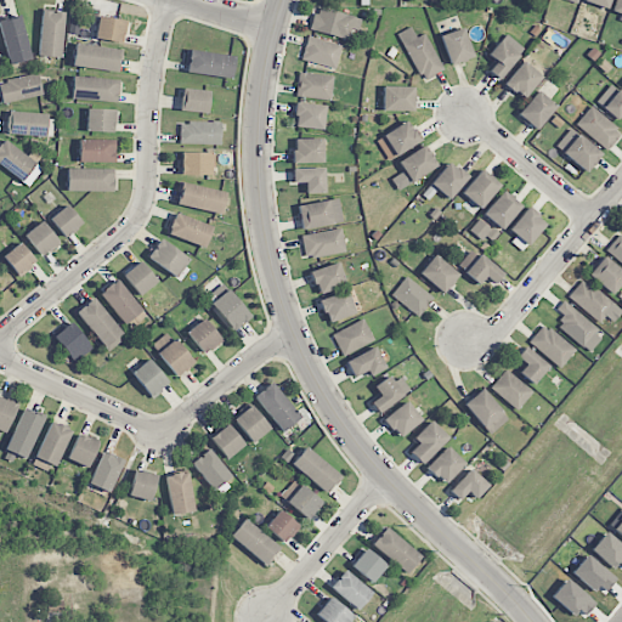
[(621,0),(615,0),(611,16),(621,18),(621,0)]
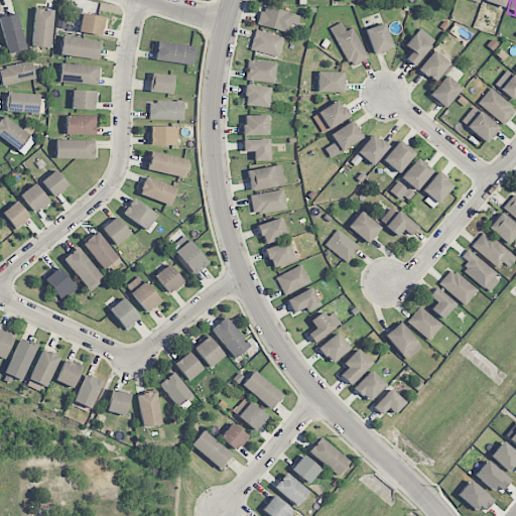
[(300,16),(263,5),(258,24),(289,33),(292,24),(297,25),(300,16)]
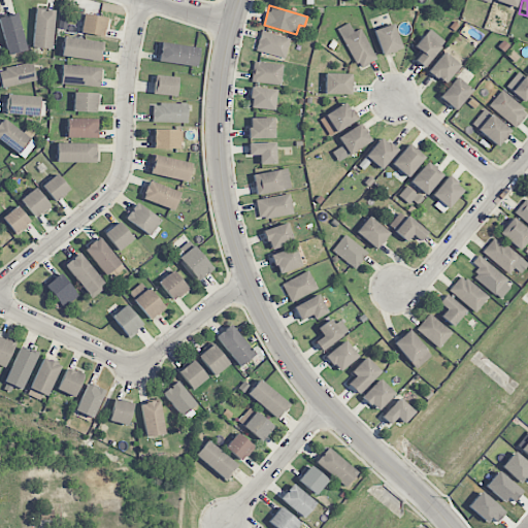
[(53,48),(54,9),(34,9),(33,48),(53,48)]
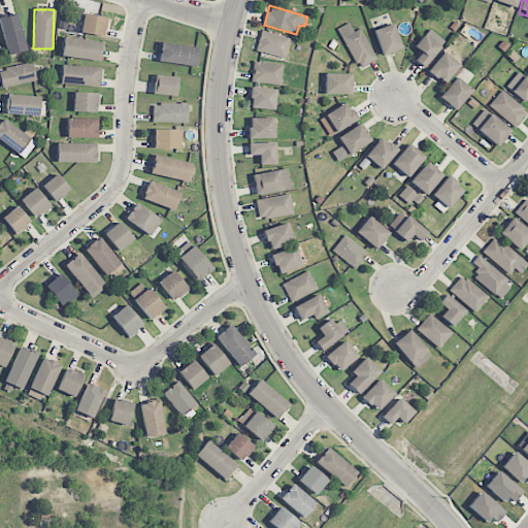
[(0,18),(0,25),(8,55),(27,51),(17,13),(0,18)]
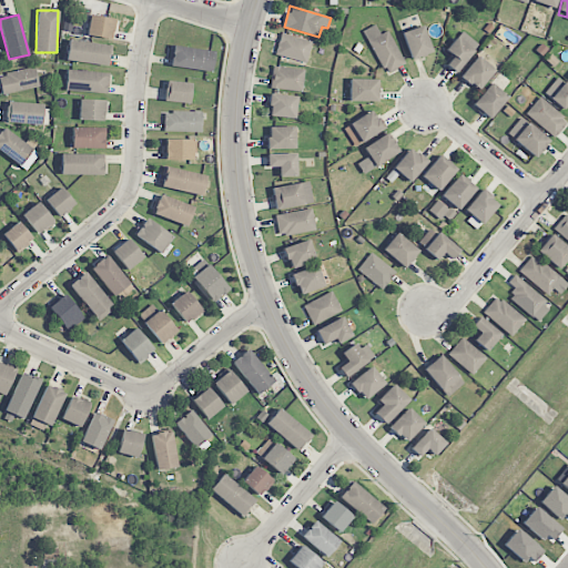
[(87,37),(113,39),(115,18),(89,16),(87,37)]
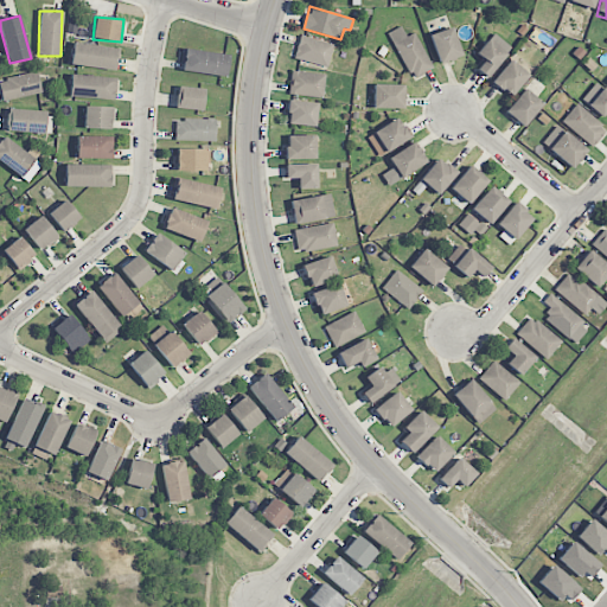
[(417,32),(406,37),(402,27),(391,31),(409,78),(432,71),(417,32)]
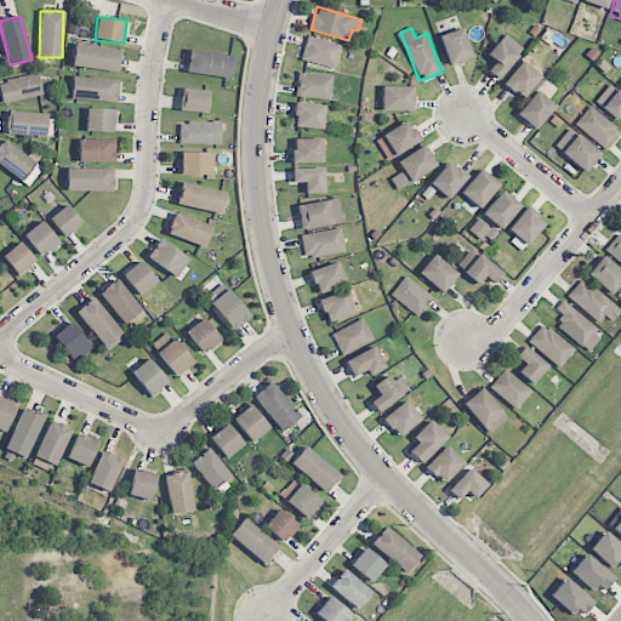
[(450,64),(472,57),(462,28),(440,35),(450,64)]
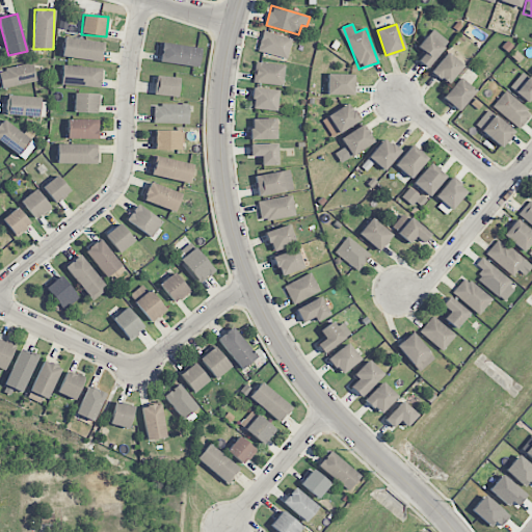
[(417,47),(425,53),(418,60),(426,68),(449,43),(433,29),(417,47)]
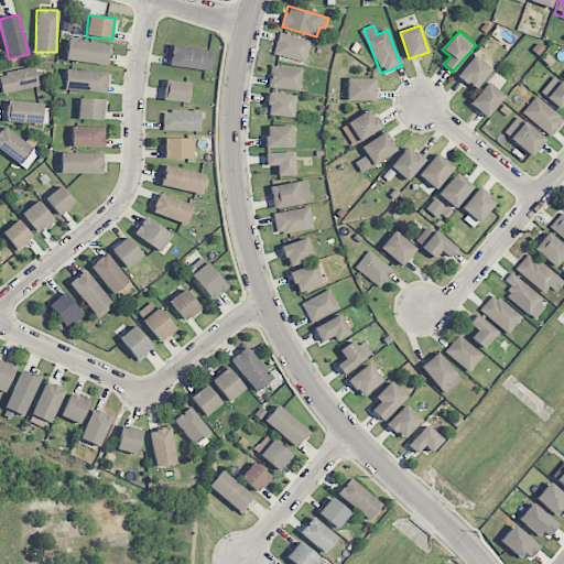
[(310,40),(278,34),(273,56),(305,62),(310,40)]
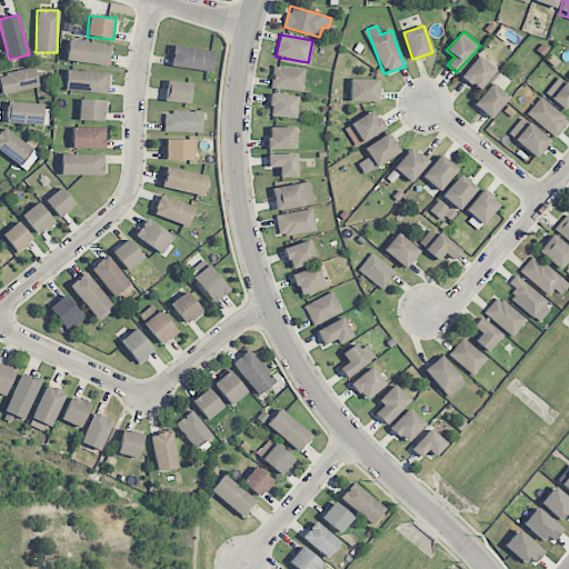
[(108,66),(109,45),(68,41),(66,61),(108,66)]
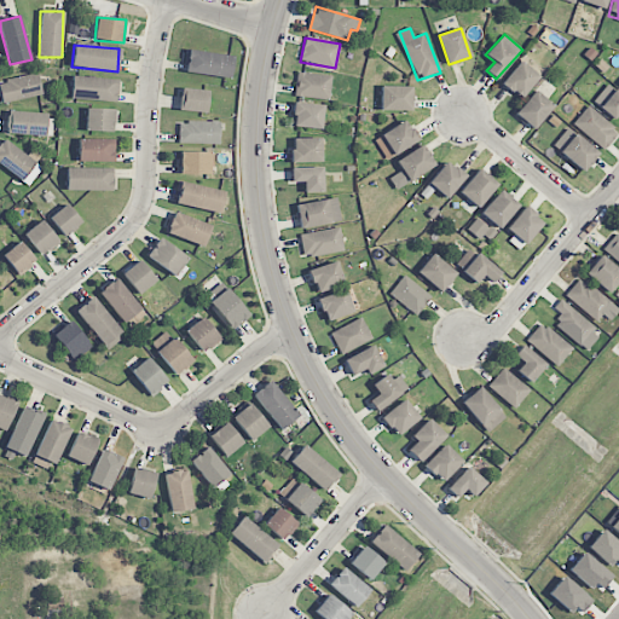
[(233,55),(187,51),(185,74),(231,77),(233,55)]
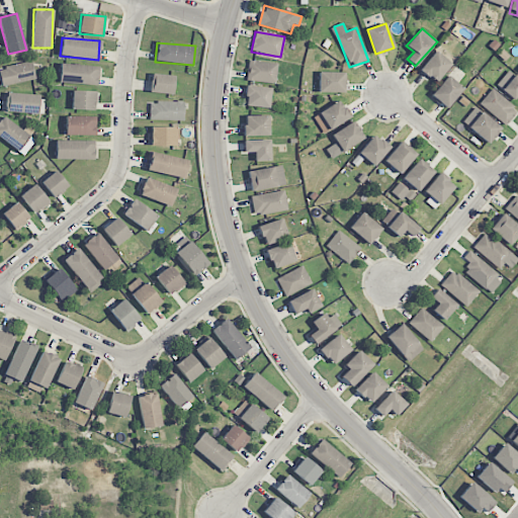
[(436,83),(451,64),(435,52),(420,70),(436,83)]
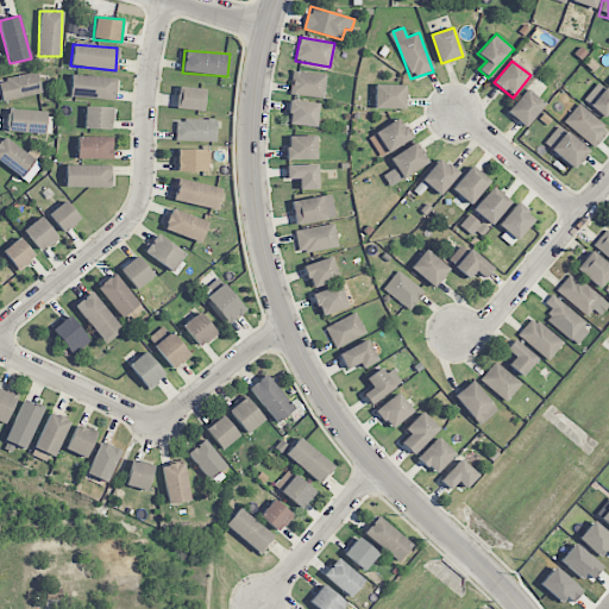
[(290,94),(325,95),(326,74),(292,71),(290,94)]
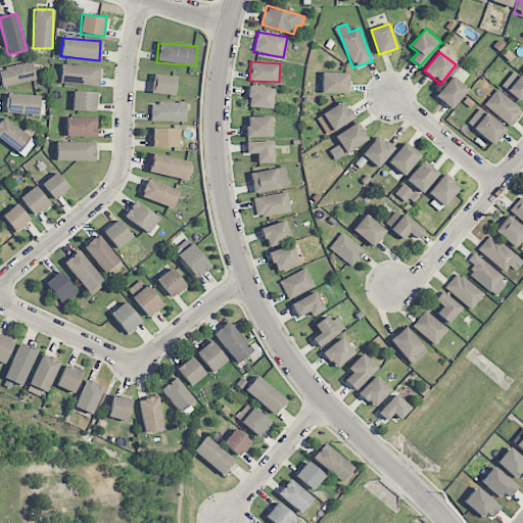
[(36,80),(32,62),(0,68),(0,77),(2,87),(36,80)]
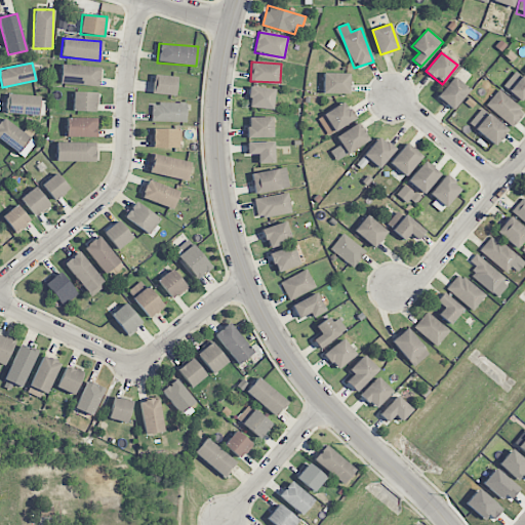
[(98,87),(101,68),(62,64),(59,83),(98,87)]
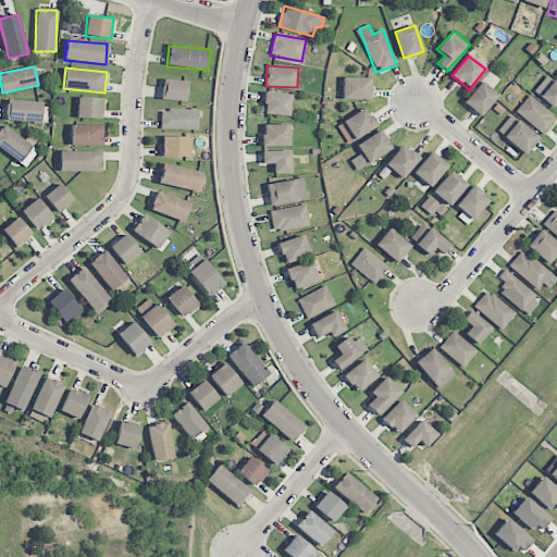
[(533,94),(553,107),(556,101),(556,84),(545,76),(533,94)]
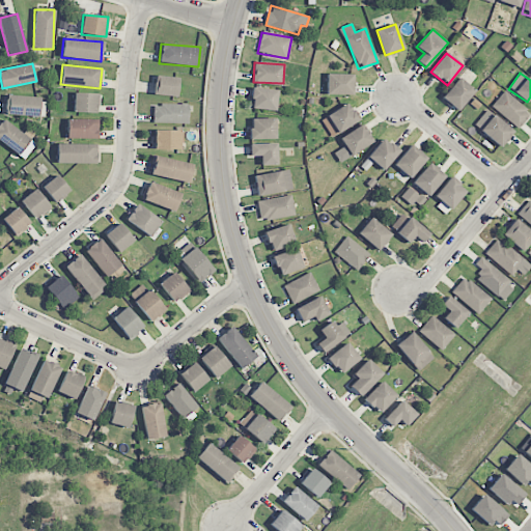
[(353,95),(353,75),(327,74),(327,94),(353,95)]
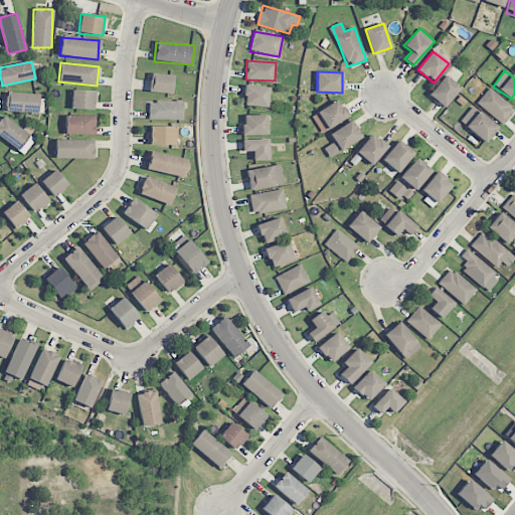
[(150,93),(172,94),(173,74),(151,73),(150,93)]
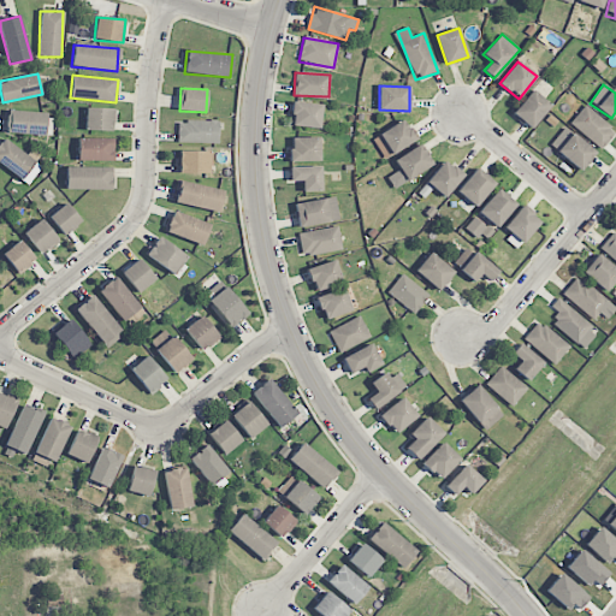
[(513,113),(531,129),(551,106),(533,90),(513,113)]
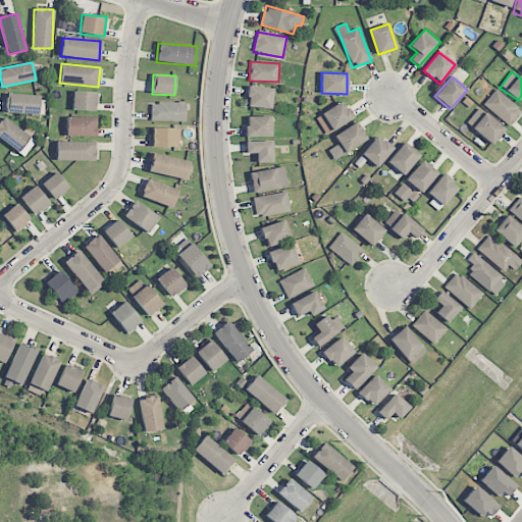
[(271,109),(273,89),(249,86),(247,107),(271,109)]
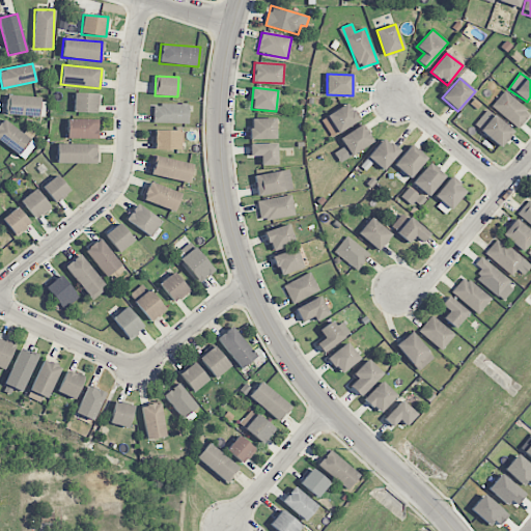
[(520,128),(530,111),(503,91),(492,107),(520,128)]
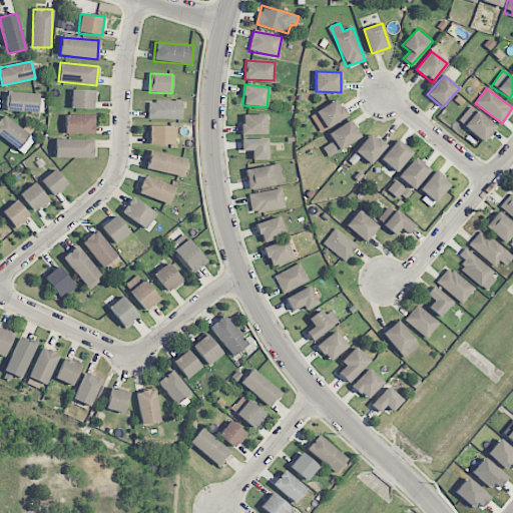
[(71,108),(95,109),(95,90),(71,90),(71,108)]
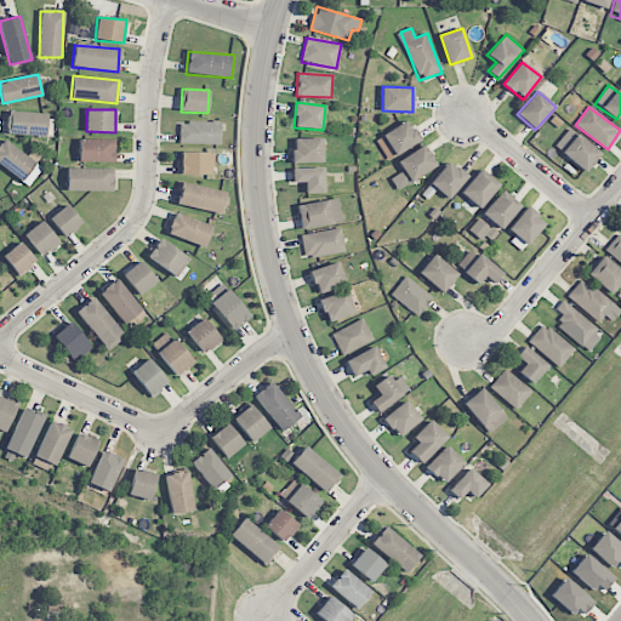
[(388,160),(420,140),(406,120),(375,141),(388,160)]
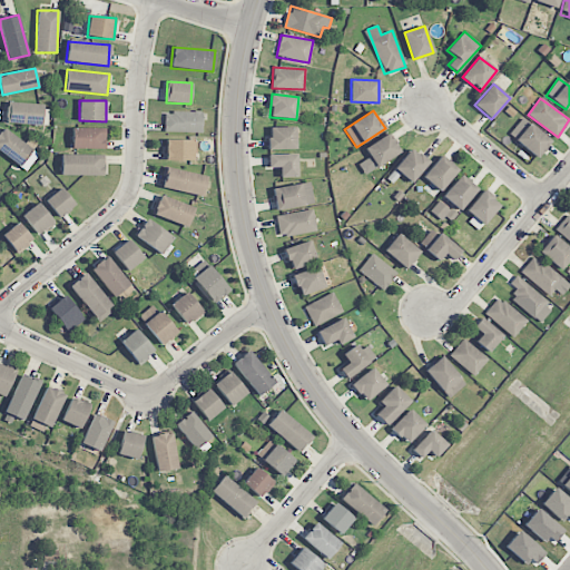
[(203,133),(203,112),(165,111),(164,131),(203,133)]
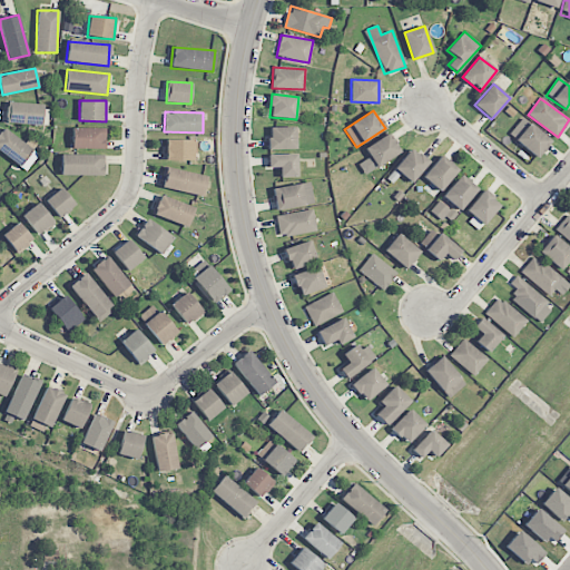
[(509,136),(539,157),(551,139),(521,118),(509,136)]
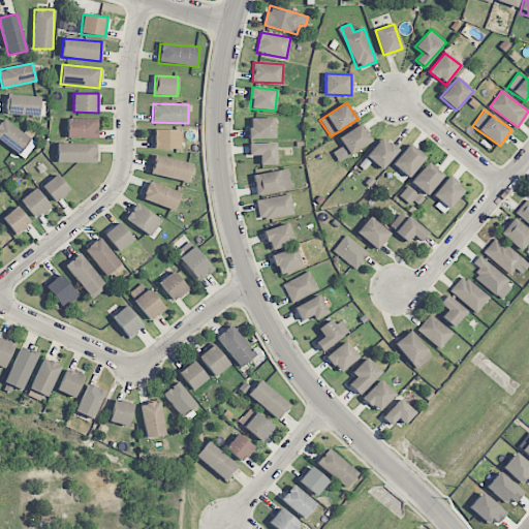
[(0,122),(0,139),(24,159),(36,144),(4,118),(0,122)]
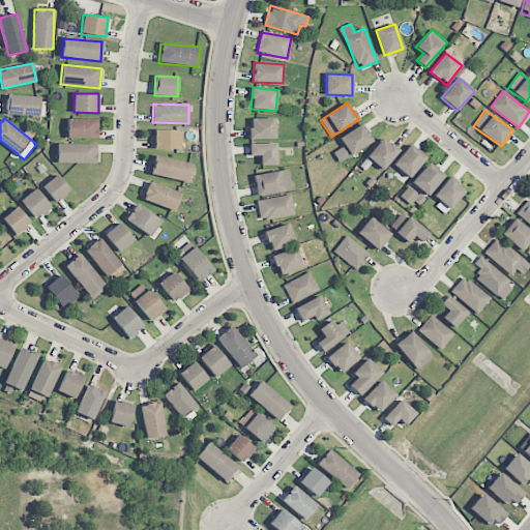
[(275,118),(251,118),(251,139),(275,139),(275,118)]
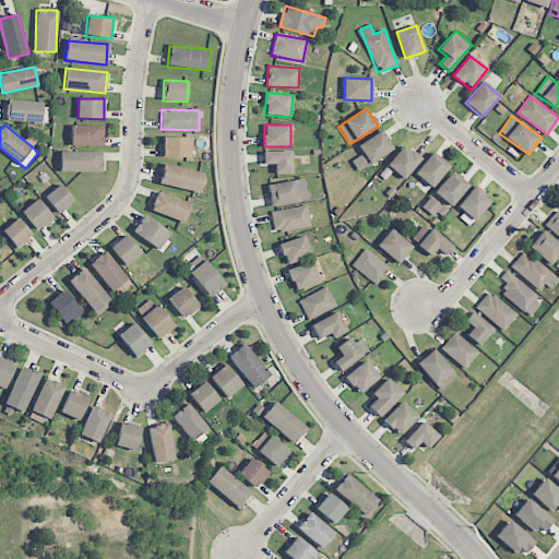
[(70,145),(103,146),(103,126),(71,126),(70,145)]
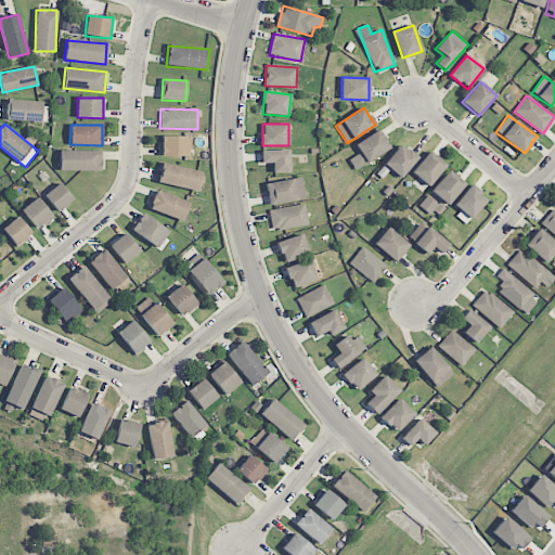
[(390,149),(378,130),(355,144),(360,153),(349,159),(355,170),(390,149)]
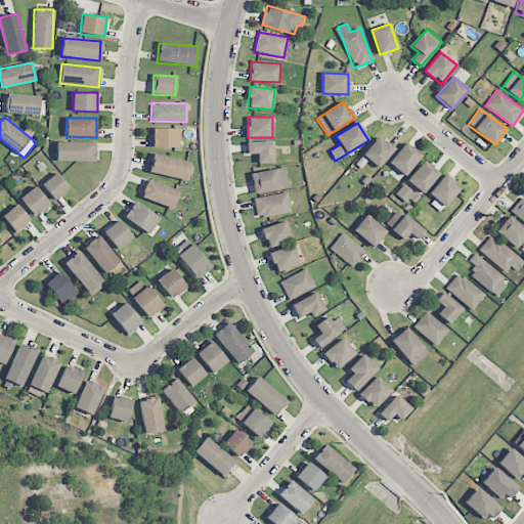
[(153,147),(178,147),(178,129),(153,128),(153,147)]
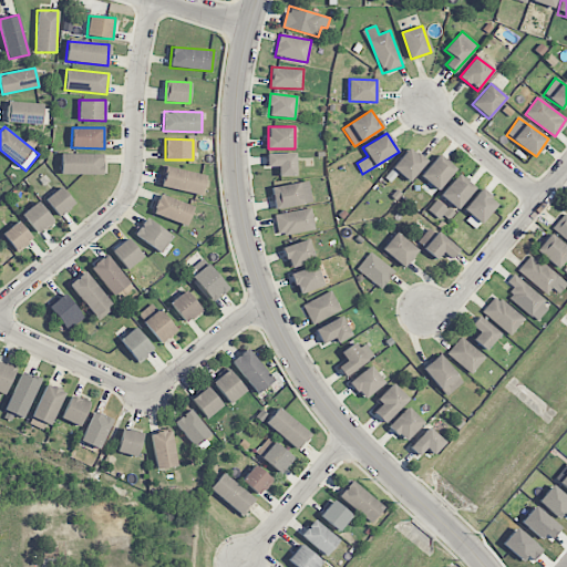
[(410,182),(426,161),(409,147),(392,168),(410,182)]
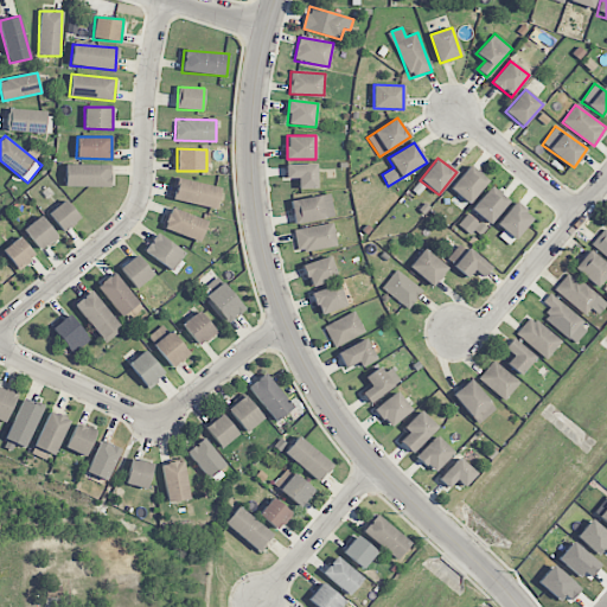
[(110,165),(65,164),(65,186),(109,187),(110,165)]
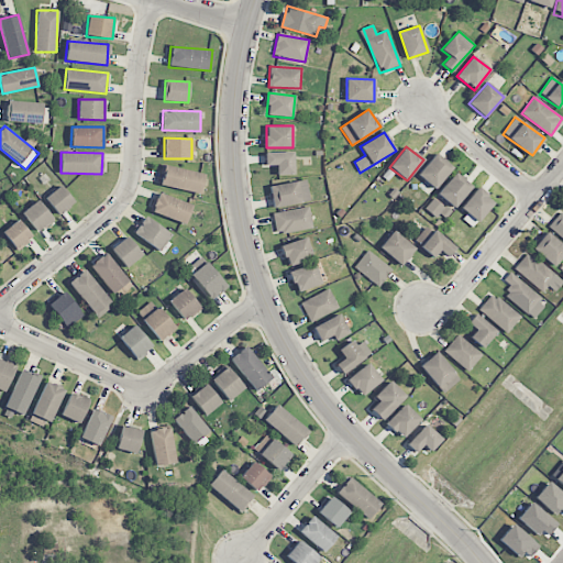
[(295,175),(294,152),(265,153),(266,166),(276,165),(277,175),(295,175)]
